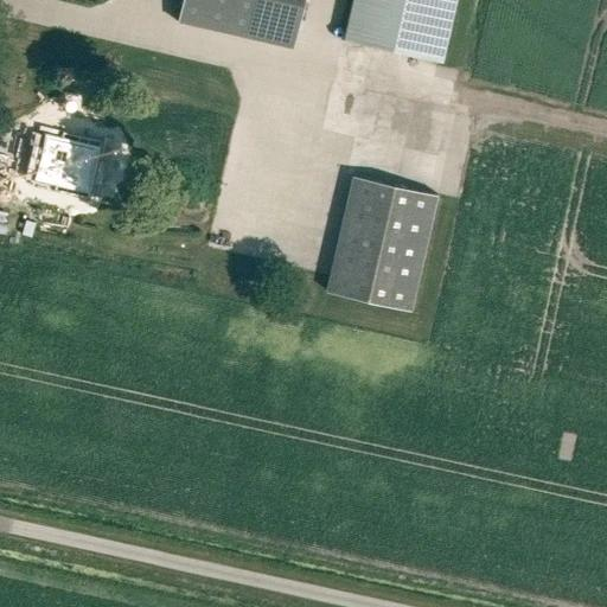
[(304,0),(181,0),(177,24),(292,51),(304,0)]
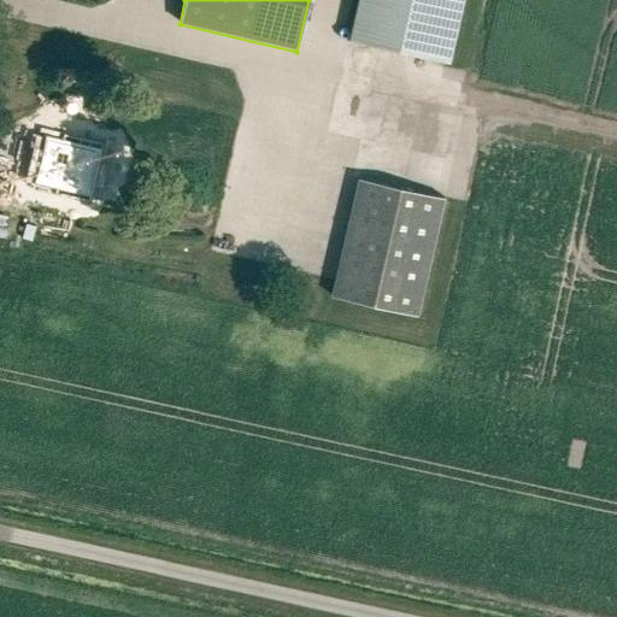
[(359,0),(351,42),(448,64),(463,0),(359,0)]
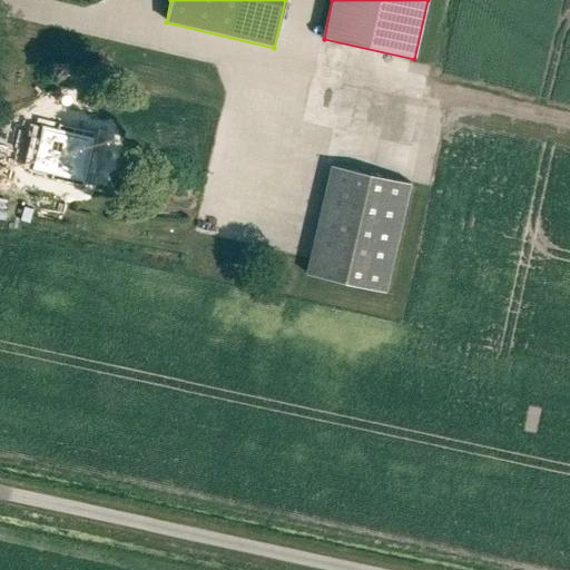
[(39,138),(30,172),(49,177),(47,186),(79,195),(94,145),(56,135),(53,143),(39,138)]
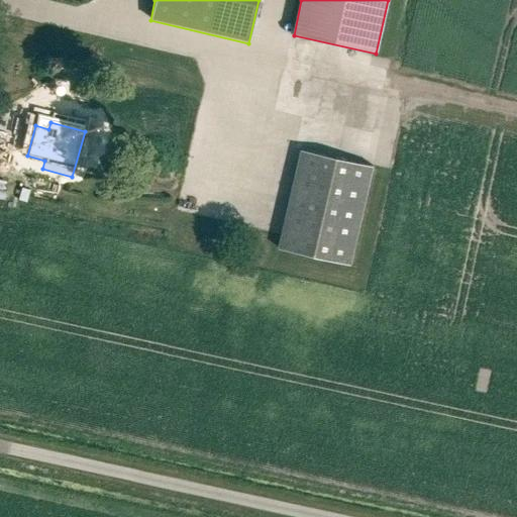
[(303,150),(280,249),(351,267),(375,168),(303,150)]
